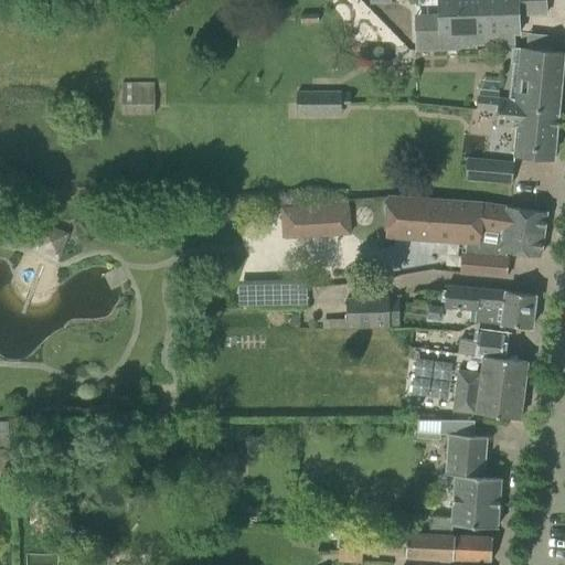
[(414,0),(416,52),(475,50),(475,44),(500,44),(500,50),(514,50),(514,34),(519,34),(518,16),(545,14),(544,0),(414,0)]
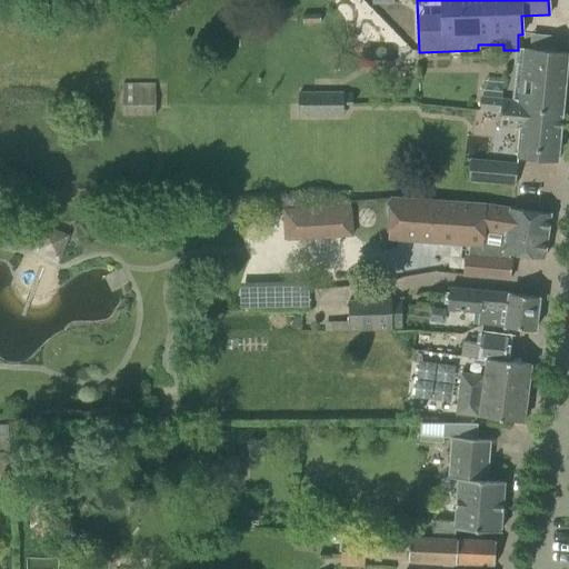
[(515,158),(557,162),(568,52),(522,48),(517,101),(481,98),(480,111),(500,113),(499,125),(518,127),(515,158)]
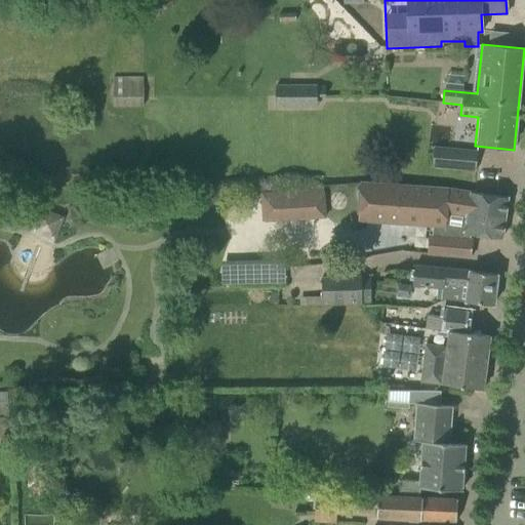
[(113,76),(113,107),(143,107),(143,76),(113,76)]
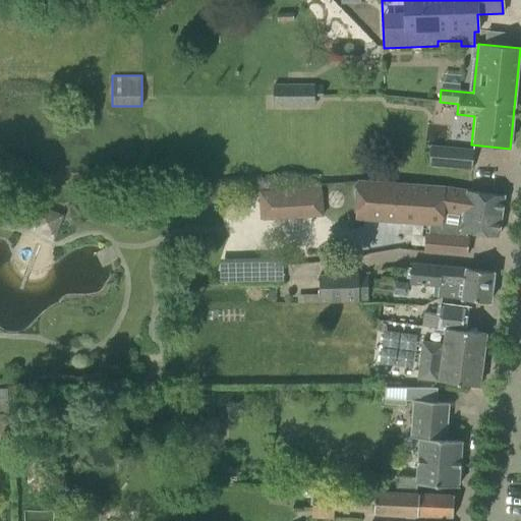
[(314,84),(314,83),(298,83),(286,83),(274,83),(273,97),(273,105),(314,106),(314,97),(314,96),(323,96),(323,84),(314,84)]
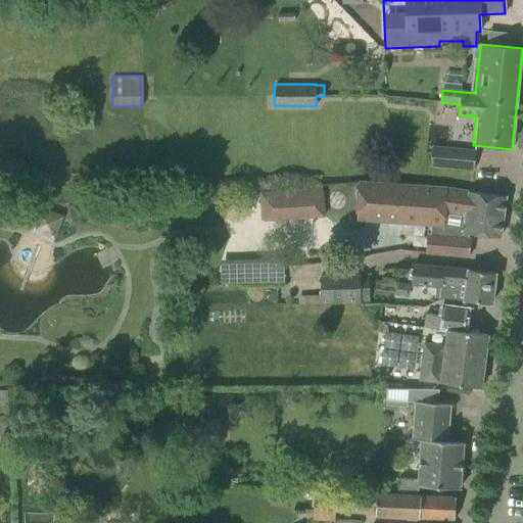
[(430,167),(474,171),(476,150),(432,146),(430,167)]
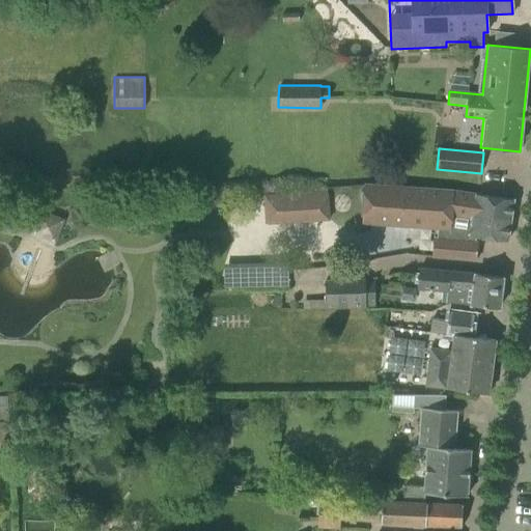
[(507,242),(513,200),(493,197),(453,191),(364,185),(361,223),(449,229),(446,258),(476,260),(478,242),(470,241),(470,236),(507,242)]
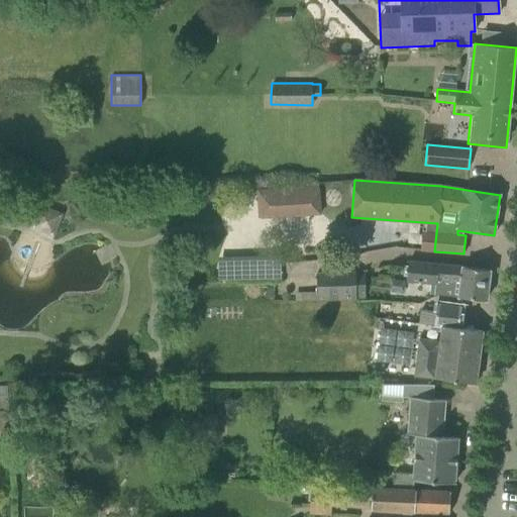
[(320,214),(318,187),(257,191),(260,217),(320,214)]
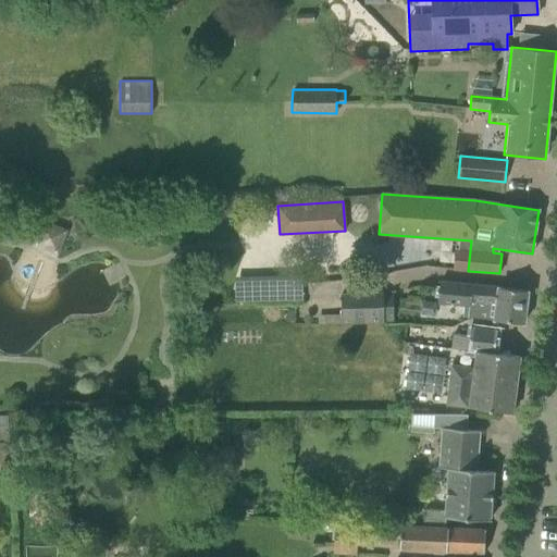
[(494,321),(494,320),(523,324),(528,292),(506,288),(440,282),(437,302),(469,306),(468,319),(472,318),(494,321)]
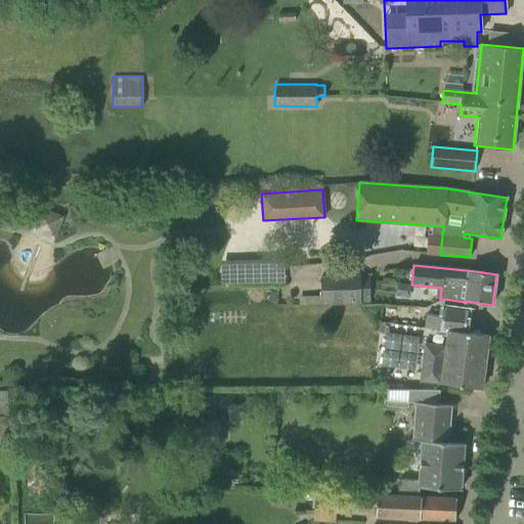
[(368,293),(368,277),(360,277),(360,276),(320,277),(321,304),(360,303),(360,302),(368,302),(368,293)]
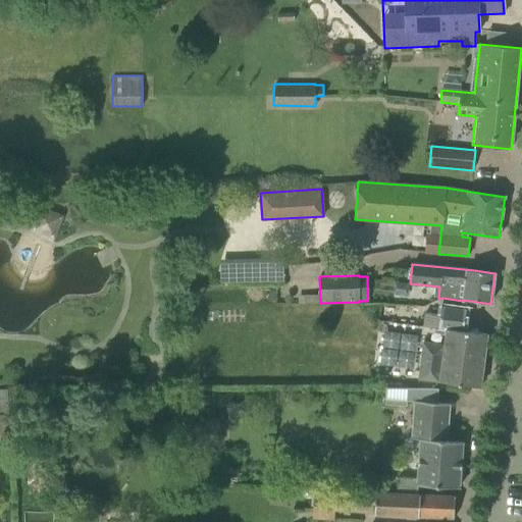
[(422,338),(418,379),(479,387),(486,334),(463,331),(465,310),(440,307),(437,327),(445,328),(442,341),(422,338)]
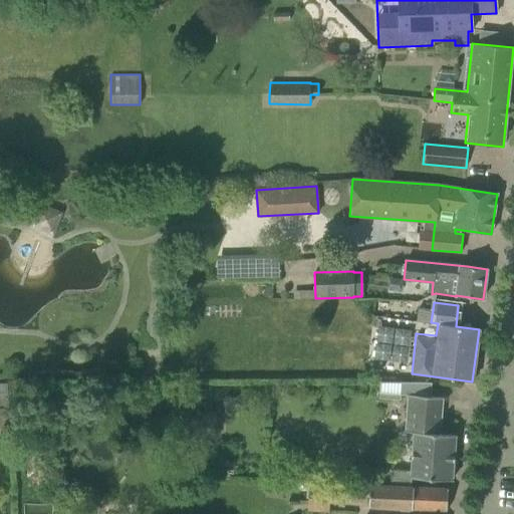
[(378,399),(400,399),(401,381),(379,380),(378,399)]
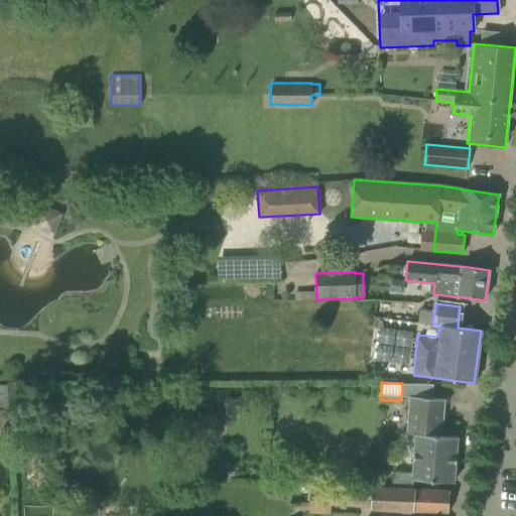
[(406,433),(415,434),(414,441),(411,479),(433,481),(454,482),(458,437),(458,436),(441,435),(444,398),(409,396),(406,433)]
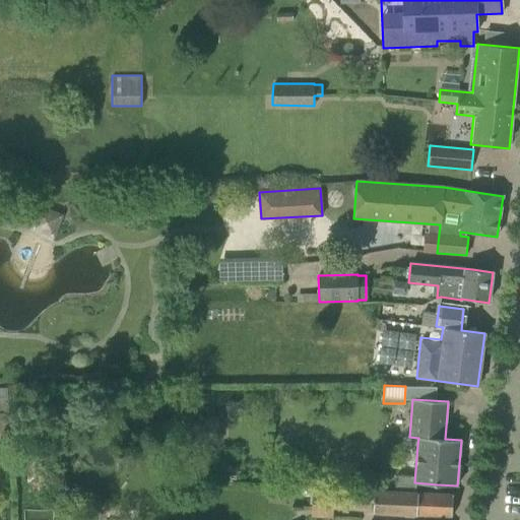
[(0,413),(0,438),(11,438),(10,413),(0,413)]
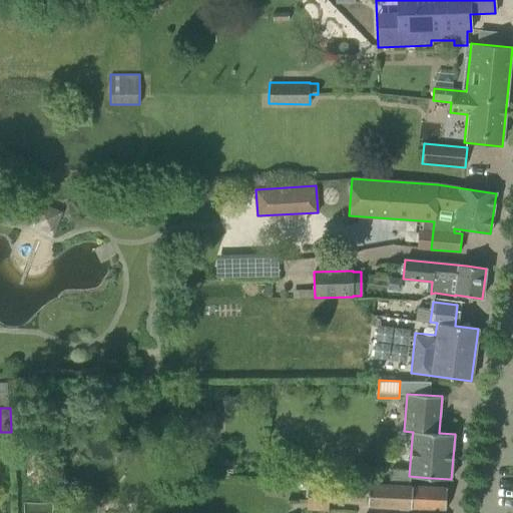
[(309,481),(308,502),(329,504),(329,499),(369,501),(370,484),(309,481)]
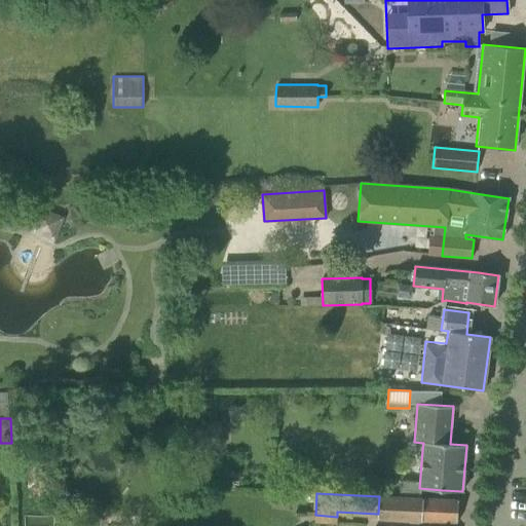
[(388,519),(436,522),(456,523),(457,500),(389,497),(388,519)]
